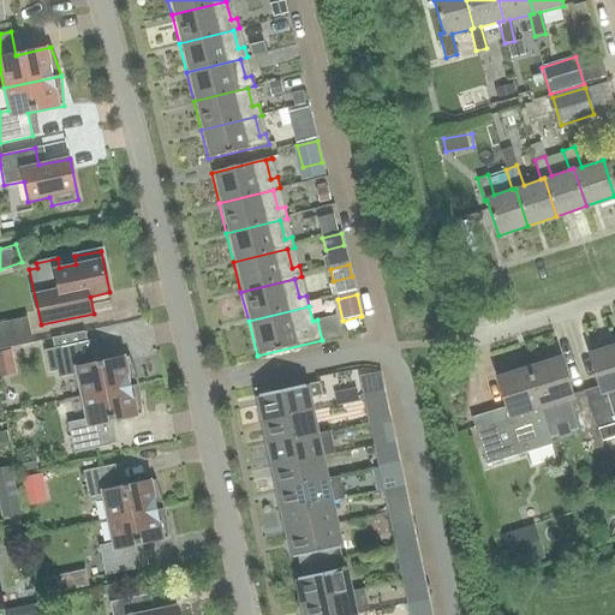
[(317,320),(322,340),(341,335),(336,315),(317,320)]
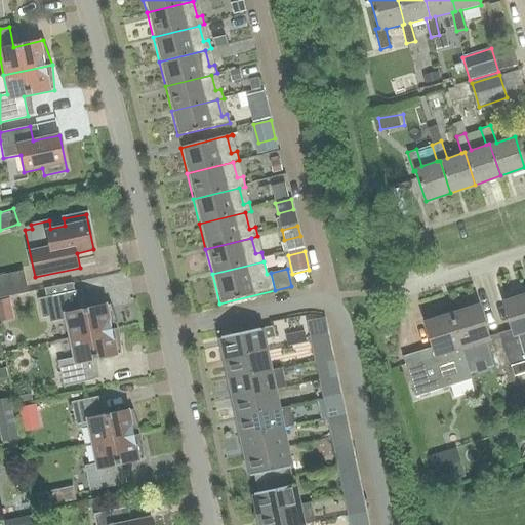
[(0,297),(26,293),(22,271),(0,275),(0,297)]
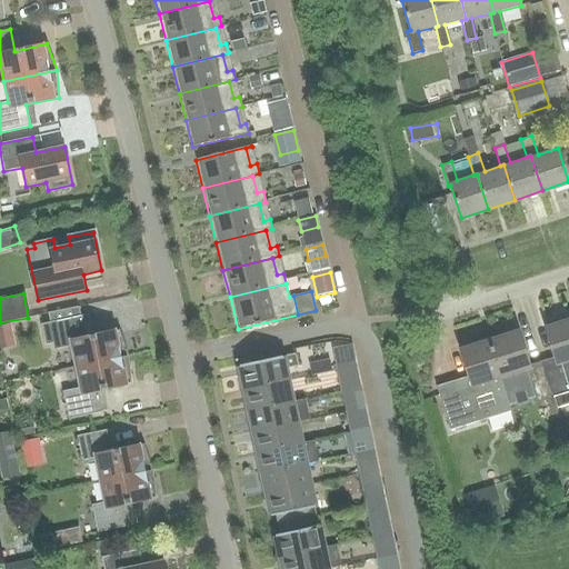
[(71,347),(76,367),(128,356),(119,330),(87,337),(81,316),(80,316),(78,307),(48,313),(50,322),(41,325),(46,345),(52,343),(53,350),(71,347)]
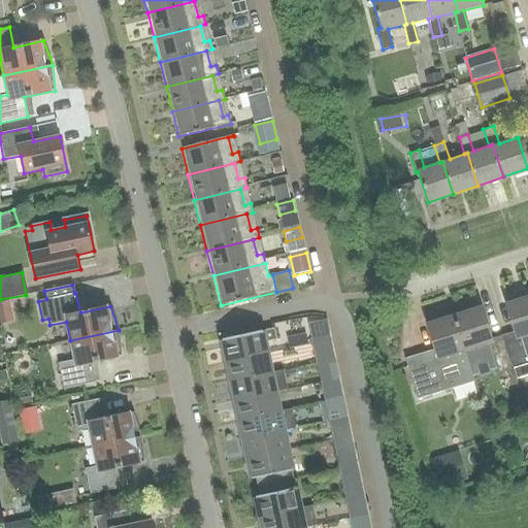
[(502,335),(514,369),(527,364),(527,362),(521,339),(527,336),(527,296),(504,304),(514,332),(502,335)]
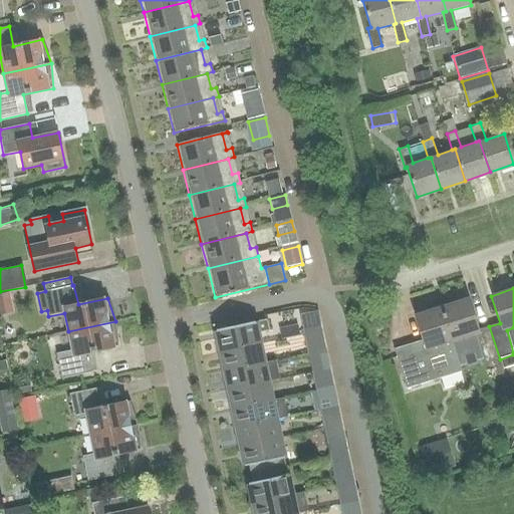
[(0,315),(13,313),(9,293),(0,294),(0,315)]
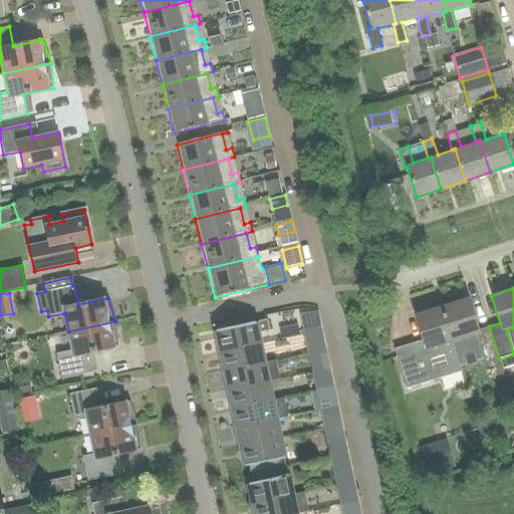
[(468,299),(442,307),(453,342),(452,342),(456,354),(460,366),(466,364),(466,366),(477,362),(477,360),(483,359),(484,364),(500,359),(489,326),(478,330),(468,299)]
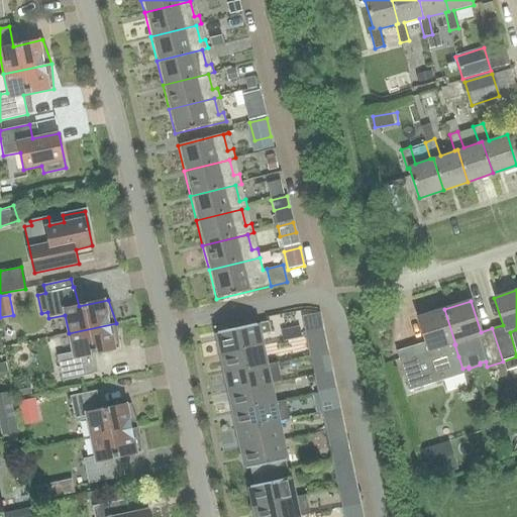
[(415,350),(398,356),(409,391),(426,385),(441,381),(463,374),(462,369),(458,356),(454,344),(455,344),(444,309),(417,317),(427,347),(415,350)]
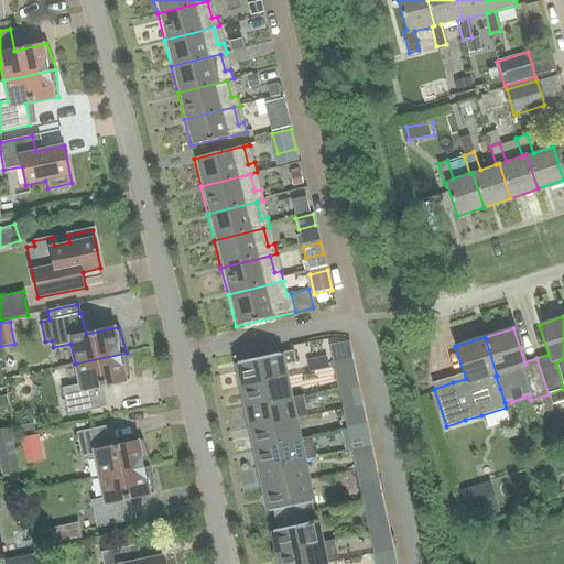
[(285,378),(282,366),(295,362),(293,350),(237,362),(240,375),(238,378),(239,384),(242,386),(242,387),(285,378)]
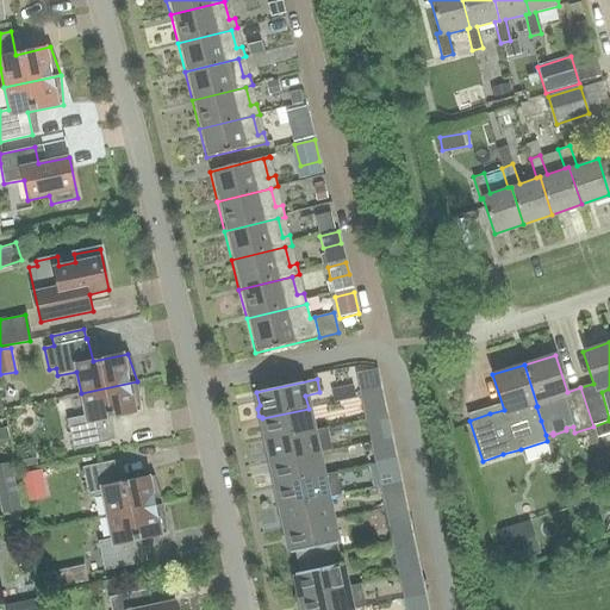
[(137,381),(81,393),(86,416),(67,419),(73,449),(110,441),(105,418),(139,411),(137,381)]
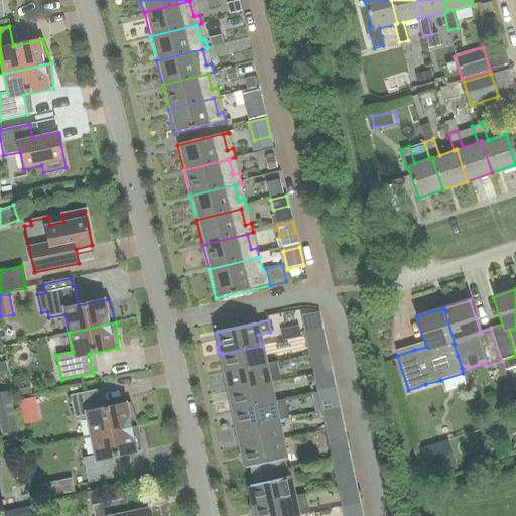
[(305,336),(324,333),(321,324),(304,328),(305,336)]
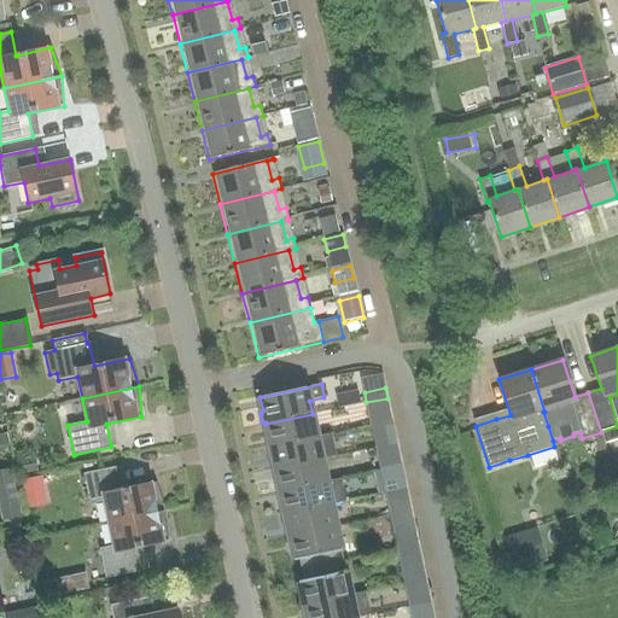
[(270,447),(318,436),(313,414),(266,424),(270,447)]
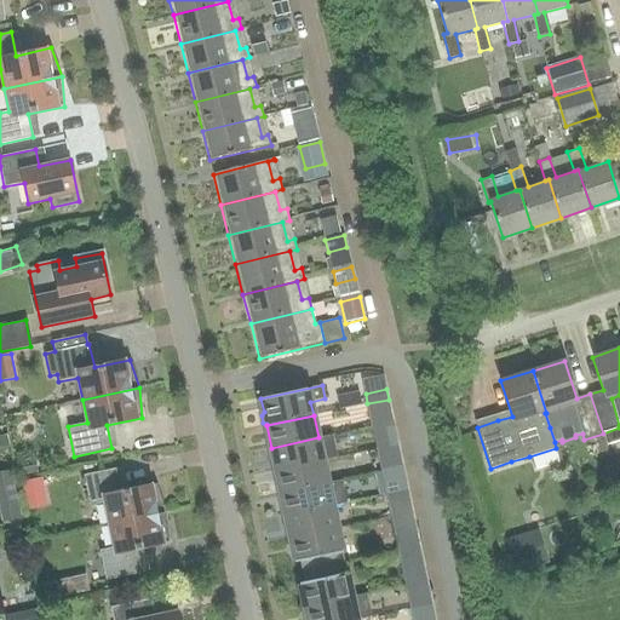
[(332,436),(319,438),(319,437),(271,448),(269,452),(270,459),(274,460),(276,470),(322,460),(323,460),(337,458),(332,436)]
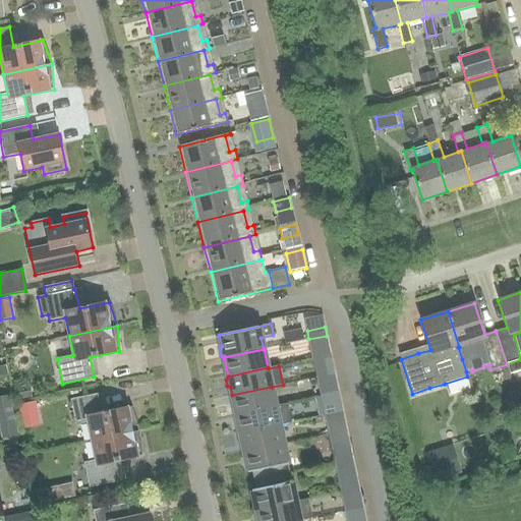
[(316,378),(335,373),(333,366),(315,369),(316,378)]
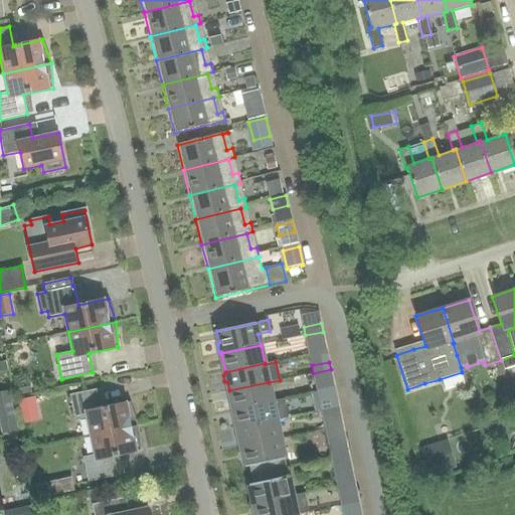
[(331,369),(313,373),(317,392),(335,388),(331,369)]
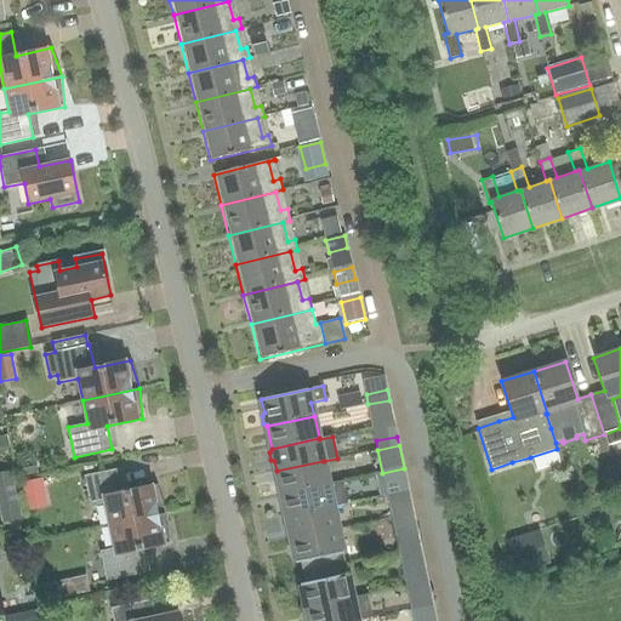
[(328,484),(324,461),(323,461),(277,471),(281,494),(328,484)]
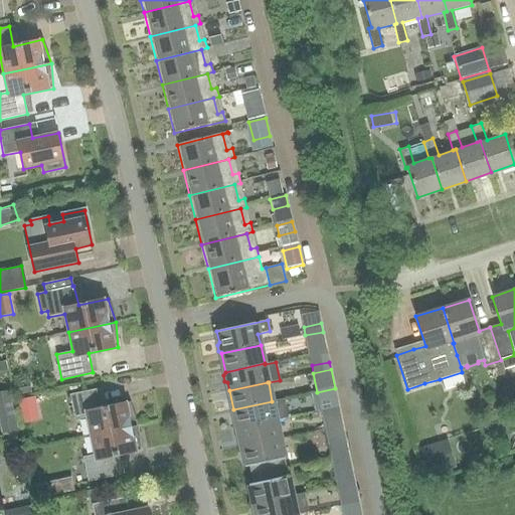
[(91,436),(138,425),(130,402),(100,408),(96,389),(69,395),(74,419),(87,417),(91,436)]
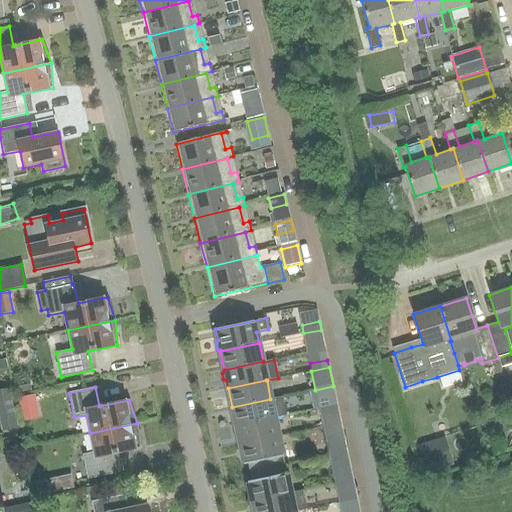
[(0,421),(2,432),(18,428),(9,389),(0,390),(0,421)]
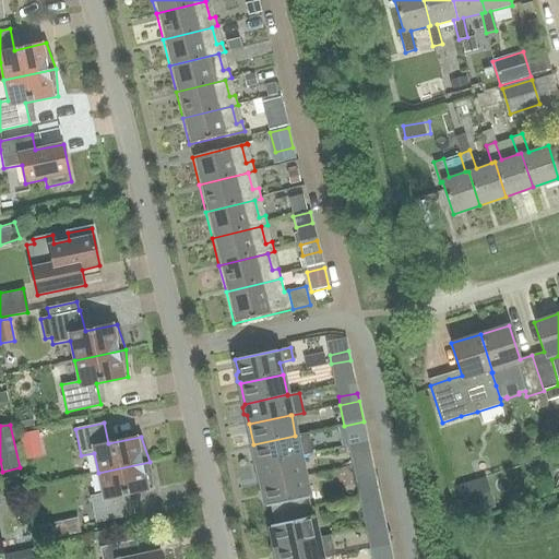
[(308,433),(296,437),(295,436),(253,444),(258,465),(299,456),(312,453),(308,433)]
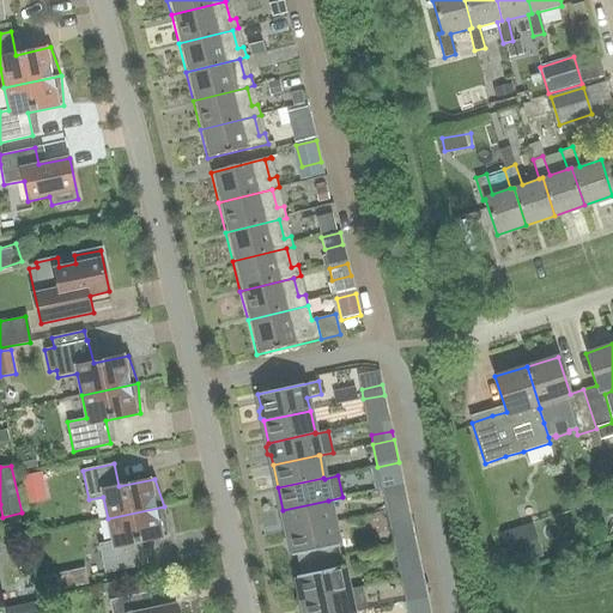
[(382,489),(404,484),(401,477),(381,480),(382,489)]
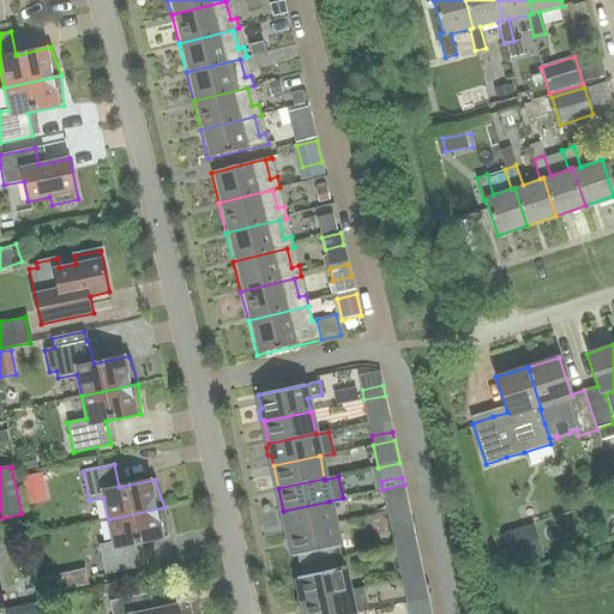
[(404,485),(383,489),(385,498),(405,494),(404,485)]
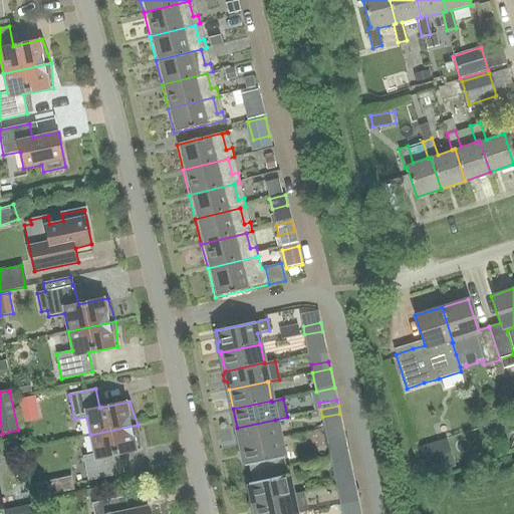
[(279,439),(275,420),(237,428),(237,429),(235,431),(236,437),(239,439),(241,447),(279,439)]
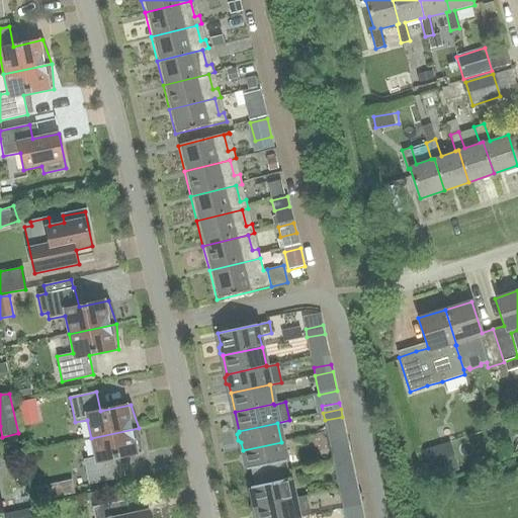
[(141,453),(139,428),(91,438),(95,457),(83,459),(88,485),(115,480),(111,459),(141,453)]
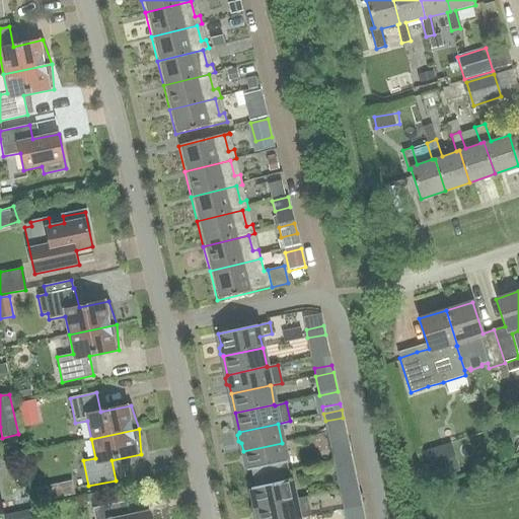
[(288,471),(282,443),(243,451),(247,471),(250,470),(252,478),(288,471)]
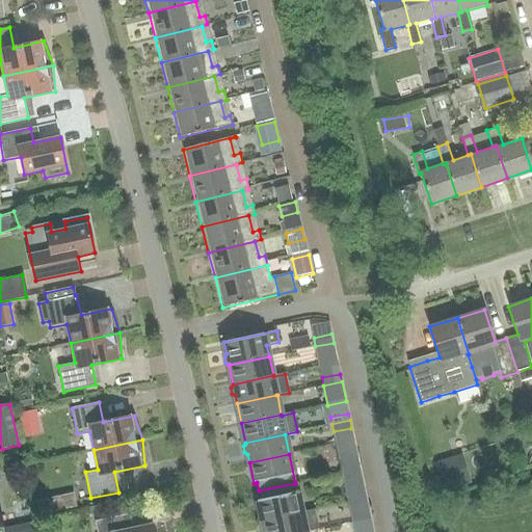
[(342,473),(361,469),(358,461),(341,466),(342,473)]
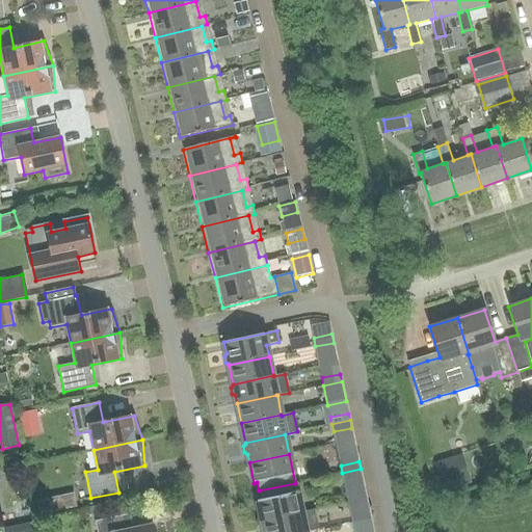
[(437,477),(443,493),(471,483),(466,468),(437,477)]
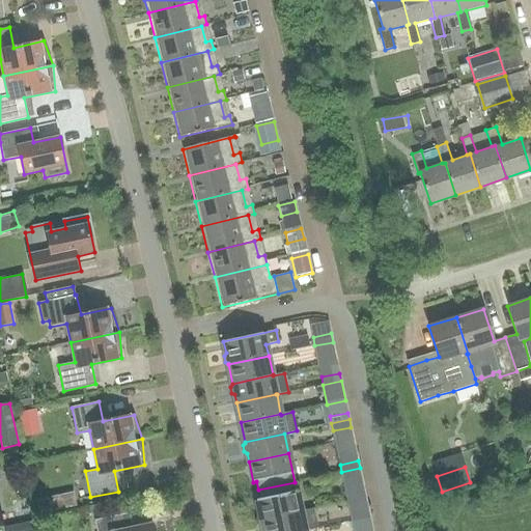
[(360,468),(341,472),(343,478),(361,475),(360,468)]
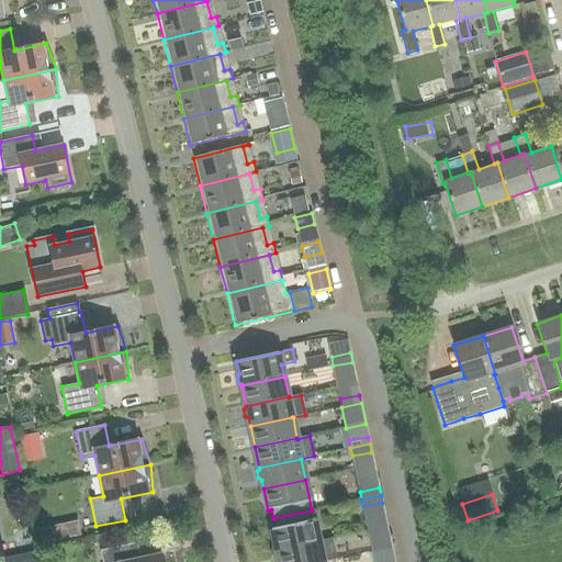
[(277,550),(318,541),(312,510),(273,518),(276,528),(271,529),(277,550)]
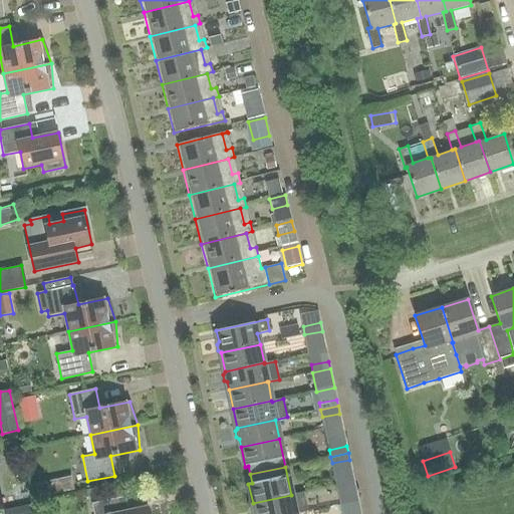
[(47,491),(78,489),(77,477),(46,479),(47,491)]
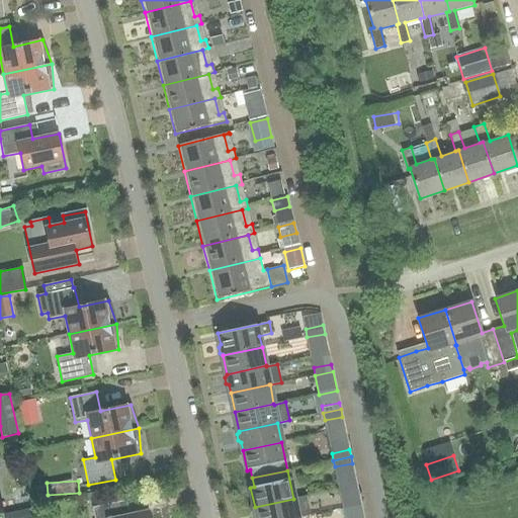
[(306,497),(294,500),(293,499),(255,507),(256,517),(295,517),(297,517),(310,515),(306,497)]
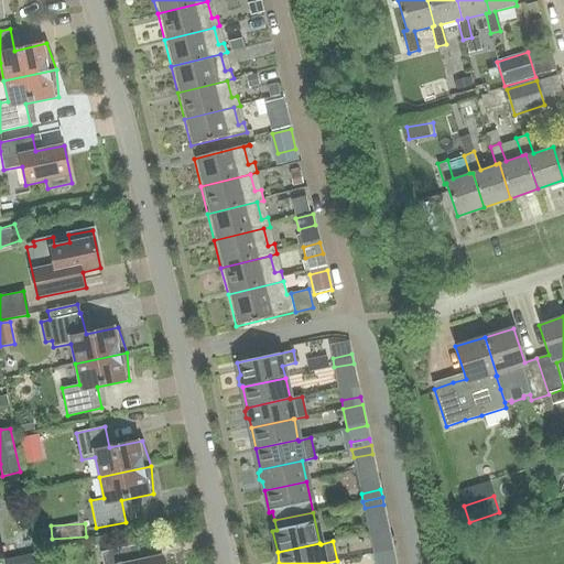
[(373,553),(393,549),(391,542),(372,546),(373,553)]
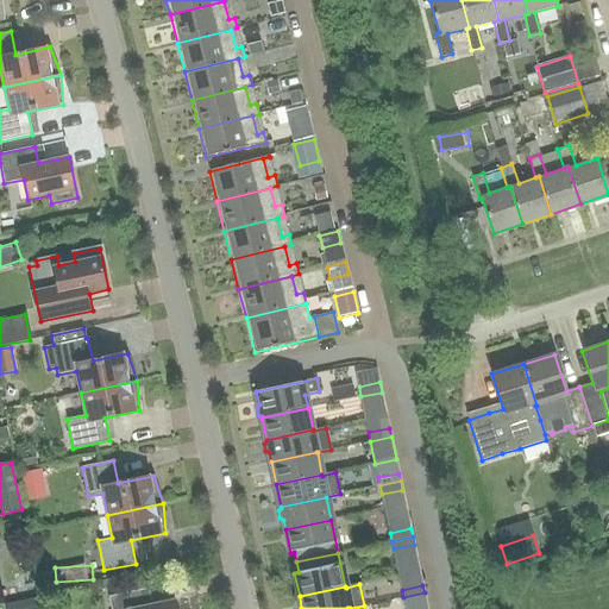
[(176,608),(175,601),(144,607),(140,590),(108,597),(111,608),(176,608)]
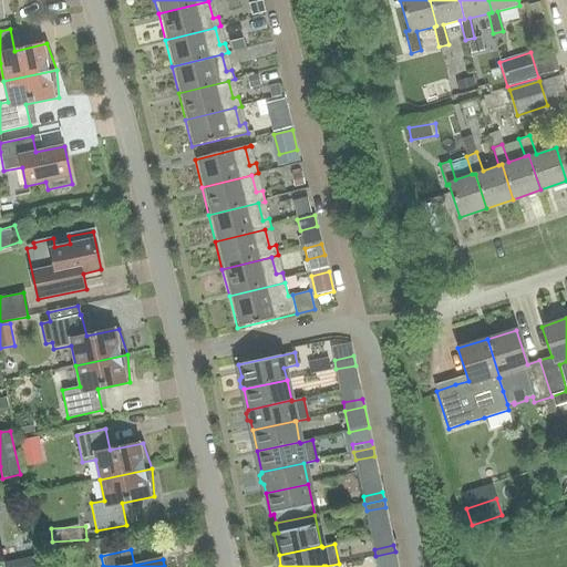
[(395,552),(375,556),(378,564),(397,559),(395,552)]
